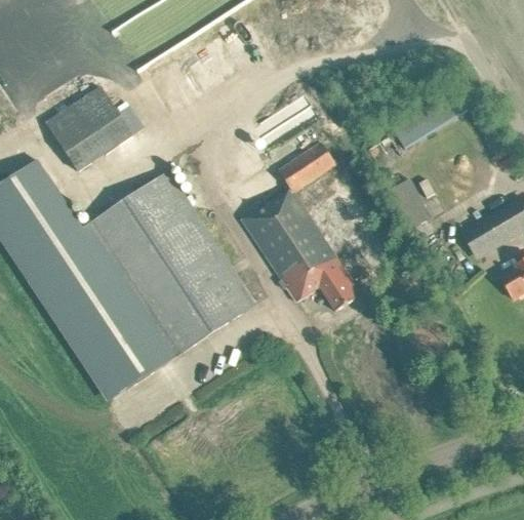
[(78,171),(133,133),(99,83),(44,121),(78,171)]
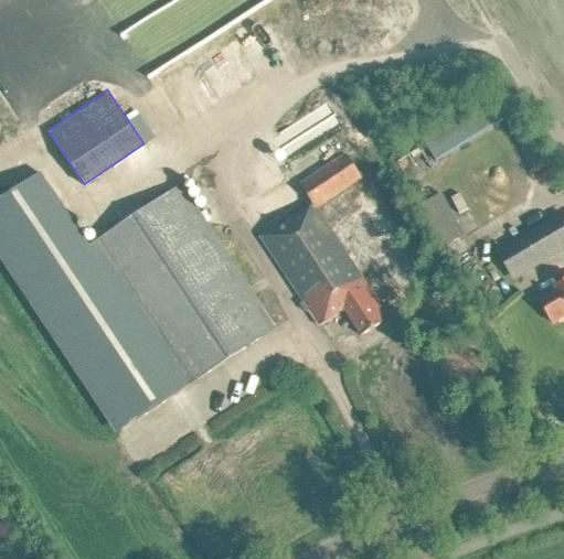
[(384,310),(315,203),(361,173),(346,149),(298,179),(310,199),(258,232),(317,322),(342,307),(360,332),(382,319),(379,313),(384,310)]
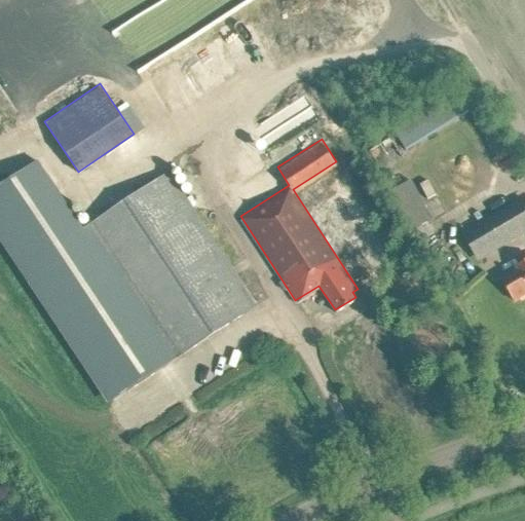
[(0,242),(106,401),(169,360),(81,227),(36,158),(0,181),(0,242)]
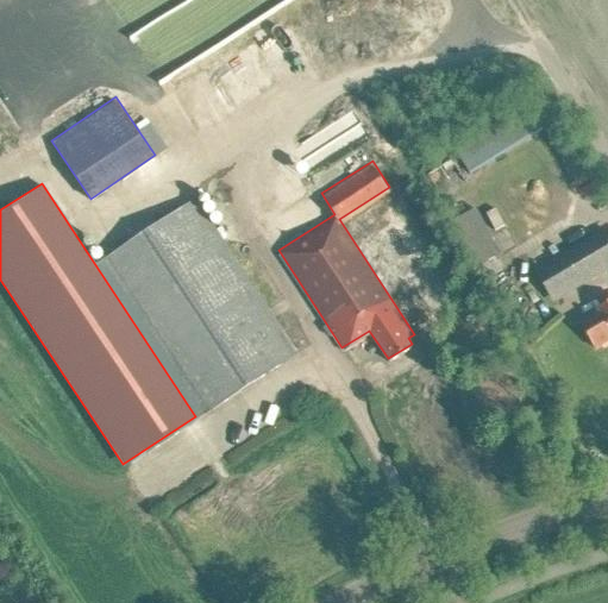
[(195,416),(295,350),(194,196),(94,263),(195,416)]
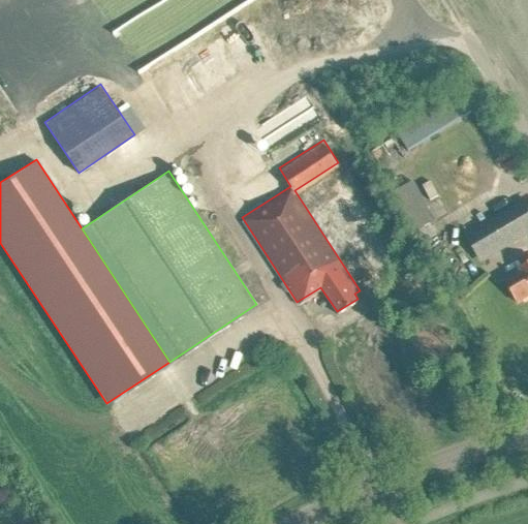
[(427,221),(425,218),(435,213),(414,175),(392,186),(413,228),(427,221)]
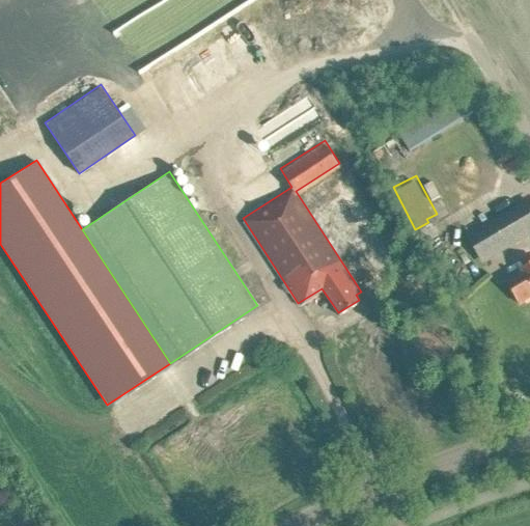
[(481,261),(529,231),(529,197),(528,194),(464,232),(481,261)]
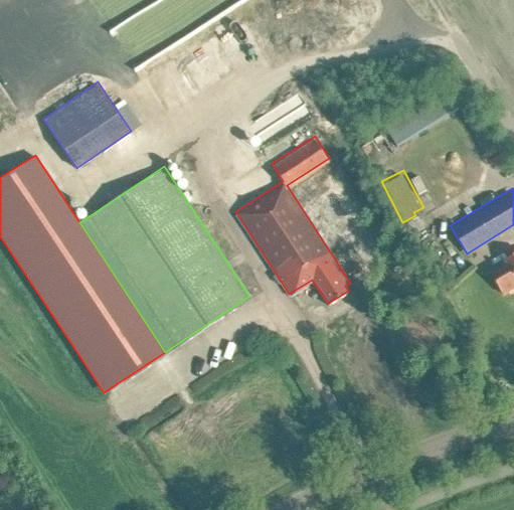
[(513,255),(490,269),(503,292),(513,285),(513,255)]
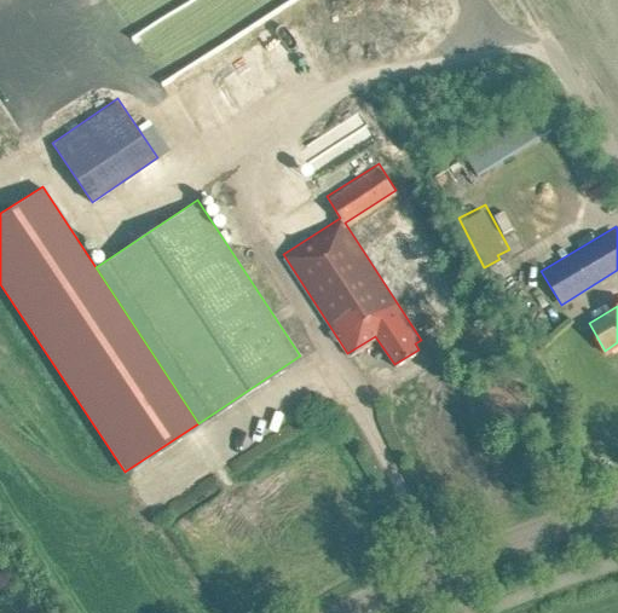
[(0,607),(15,600),(0,577),(0,607)]
